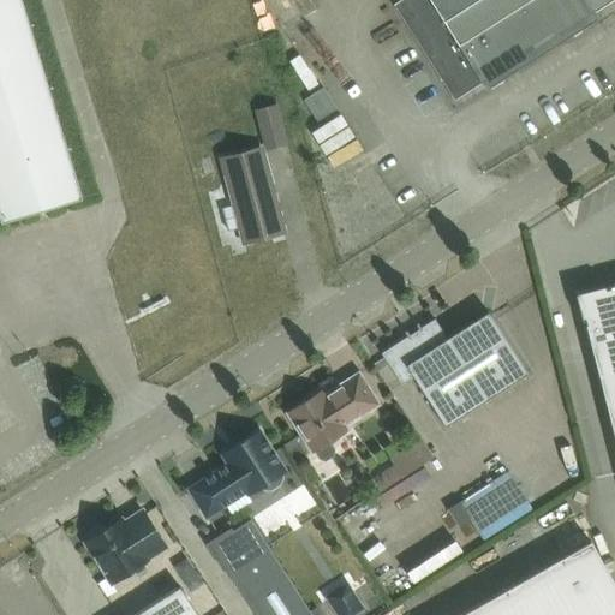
[(0,0),(0,219),(1,222),(82,198),(22,0),(0,0)]
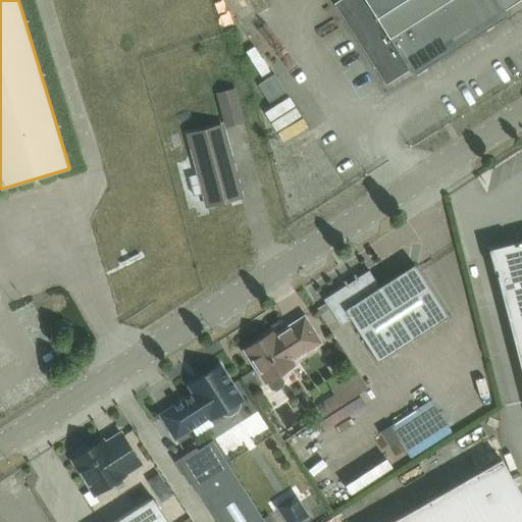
[(342,0),(334,5),(385,86),(407,72),(410,77),(508,16),(505,10),(520,0),(342,0)]
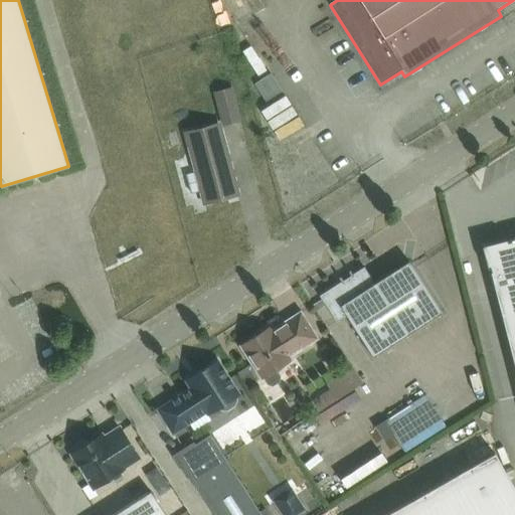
[(258,43),(272,67),(281,62),(267,38),(258,43)]
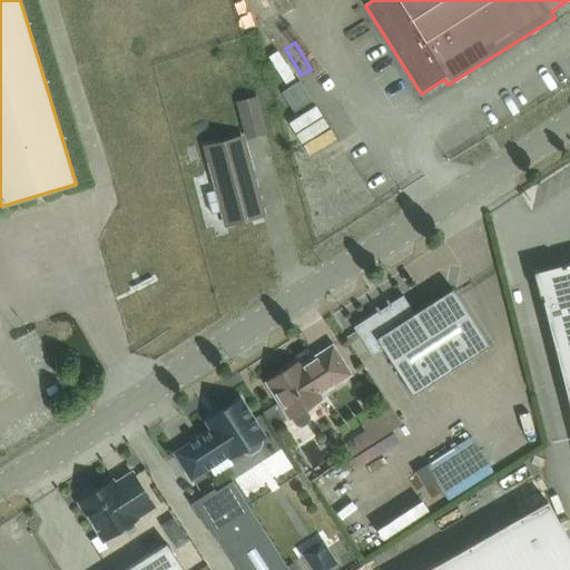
[(300,80),(282,92),(294,112),(312,100),(300,80)]
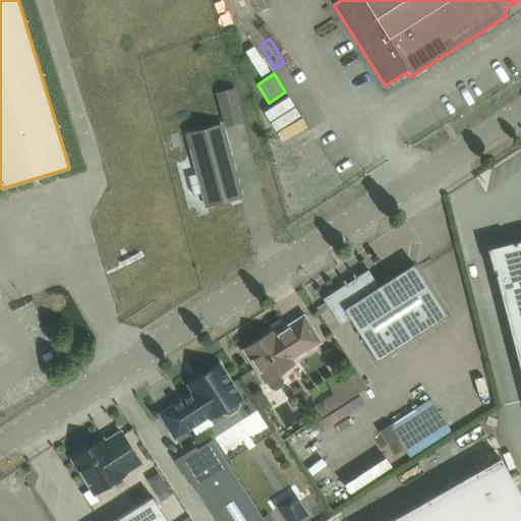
[(243,121),(237,102),(234,89),(218,93),(221,106),(226,126),(243,121)]
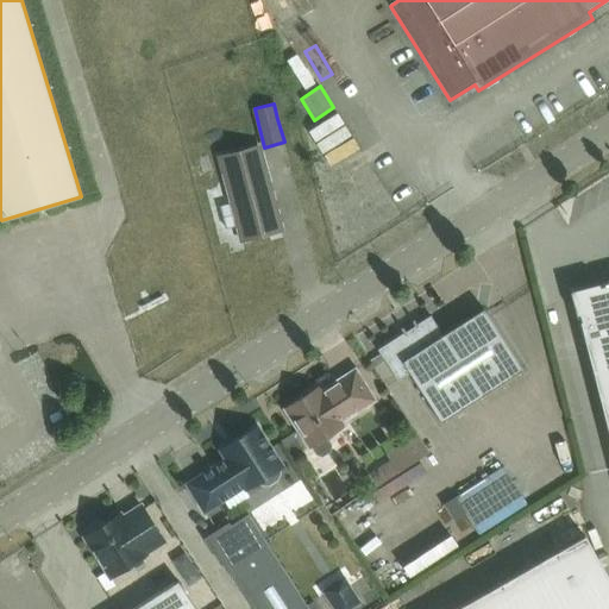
[(258,145),(218,156),(230,203),(220,206),(226,228),(237,226),(240,240),(281,228),(258,145)]
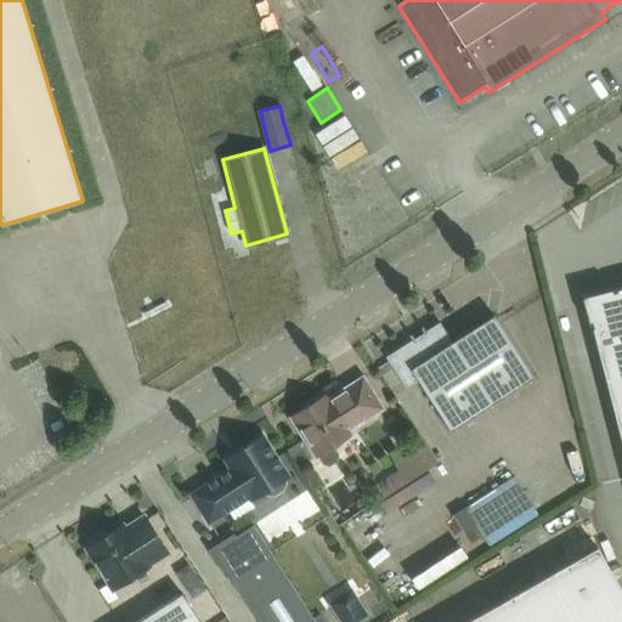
[(395,222),(424,207),(418,197),(389,211),(395,222)]
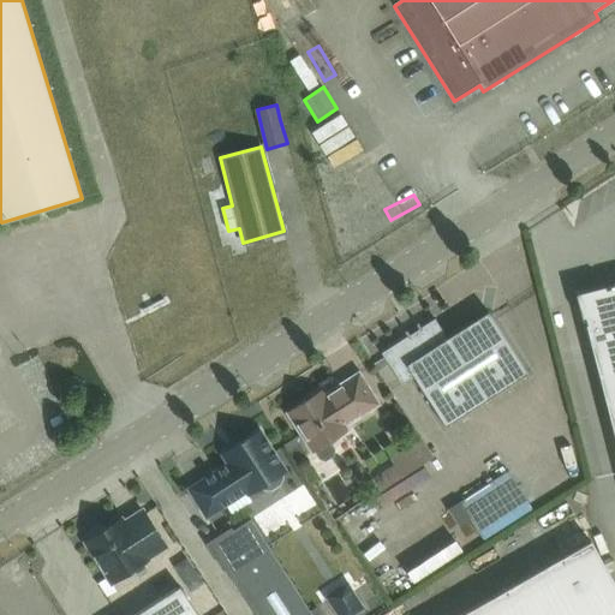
[(614,439),(614,285),(595,291),(597,296),(579,299),(614,439)]
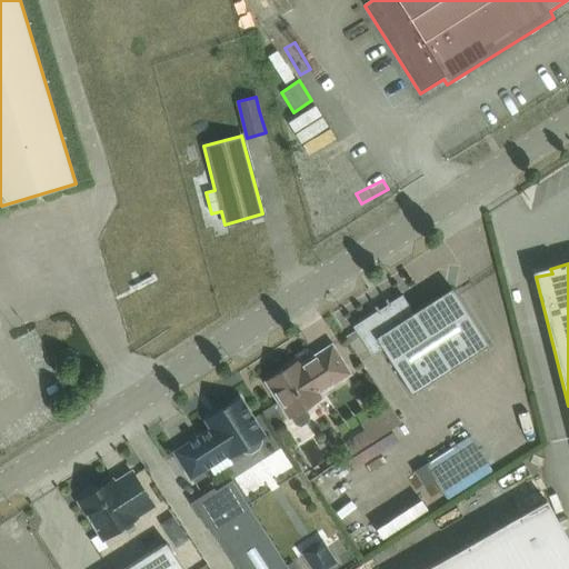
[(488,346),(463,307),(451,288),(413,312),(402,295),(389,302),(388,301),(386,302),(387,303),(379,309),(378,308),(376,309),(377,311),(352,326),(371,356),(382,349),(411,395),(488,346)]
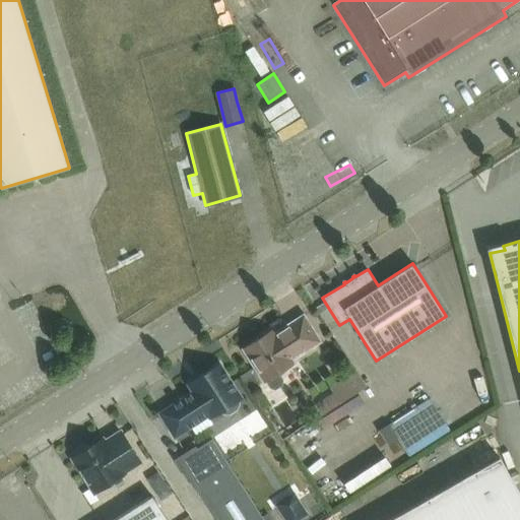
[(243,349),(254,367),(264,382),(266,381),(270,388),(275,389),(282,385),(283,380),(278,373),(294,363),(291,360),(320,341),(314,332),(304,315),(275,333),(272,330),(243,349)]
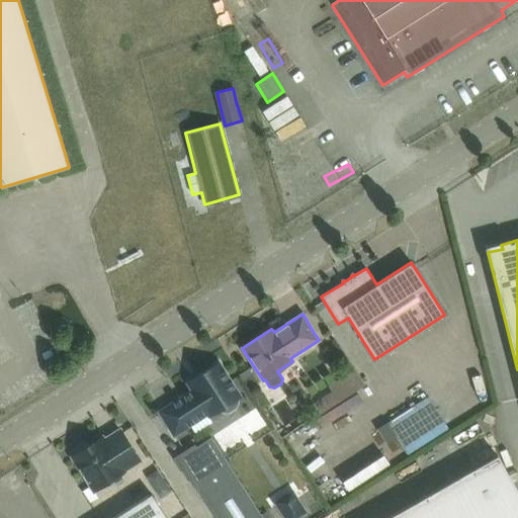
[(160,412),(174,435),(207,414),(209,416),(221,409),(224,412),(229,412),(236,407),(238,403),(237,399),(240,397),(219,363),(187,382),(192,391),(160,412)]
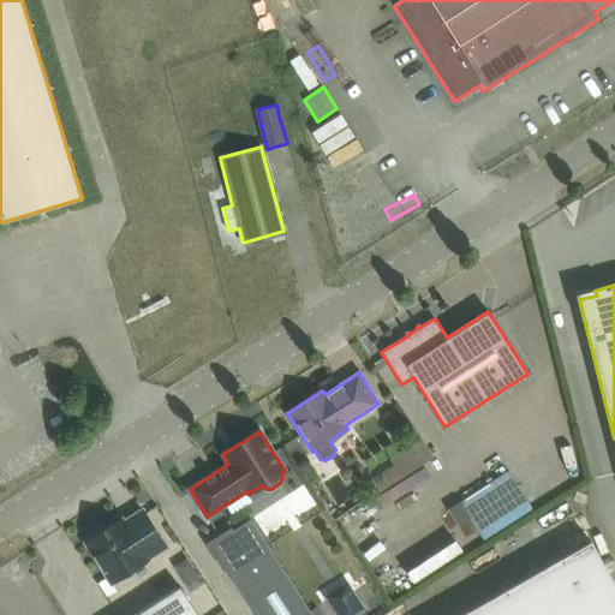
[(390,461),(368,476),(377,491),(431,457),(419,439),(388,458),(390,461)]
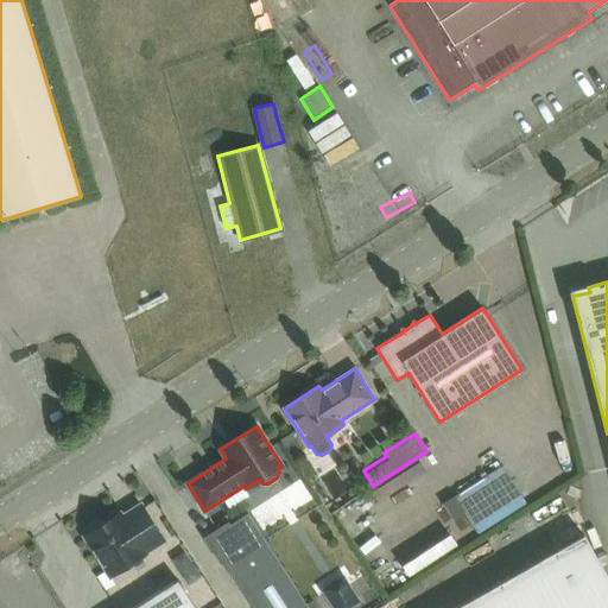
[(487,523),(542,499),(523,457),(468,482),(487,523)]
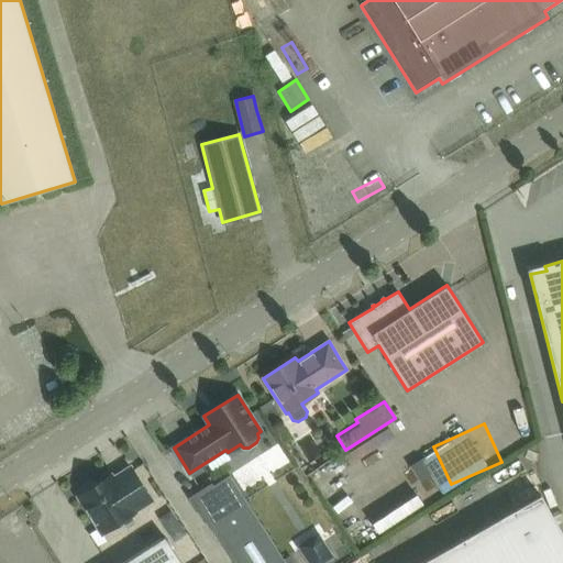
[(420,459),(409,466),(419,481),(430,474),(420,459)]
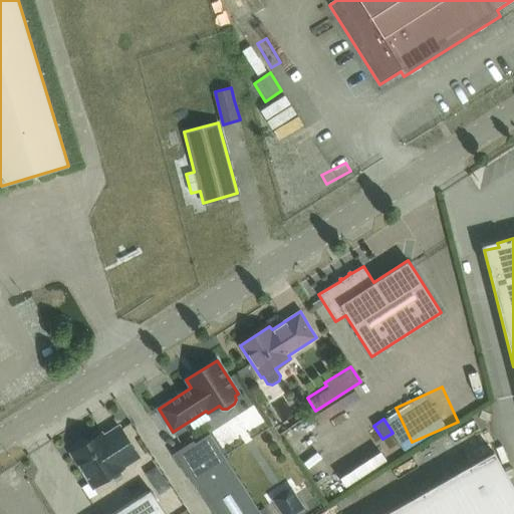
[(101,434),(71,453),(93,487),(122,468),(121,467),(138,456),(119,427),(103,438),(101,434)]
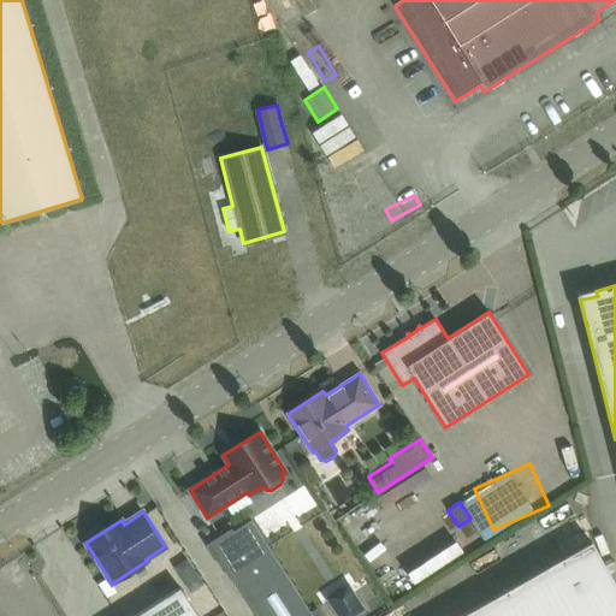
[(313,615),(252,520),(211,546),(256,615),(313,615)]
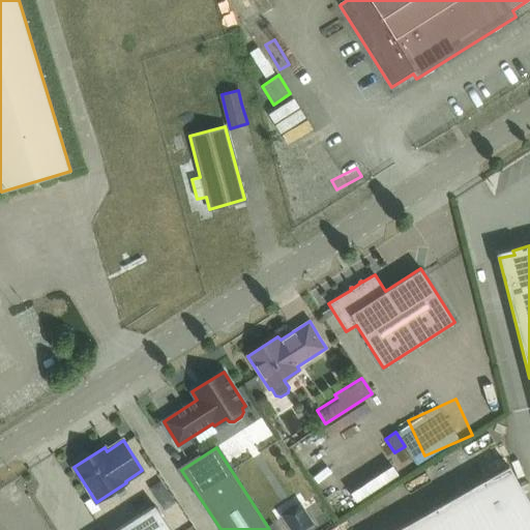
[(529,529),(529,504),(508,467),(395,529),(529,529)]
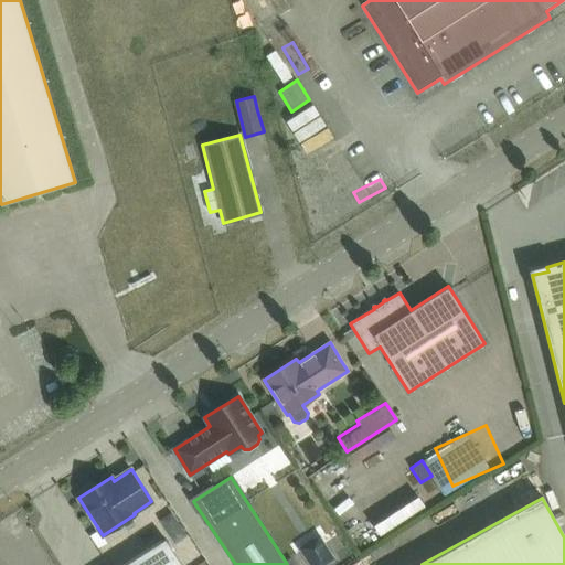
[(185,534),(179,524),(173,528),(169,537),(173,543),(185,534)]
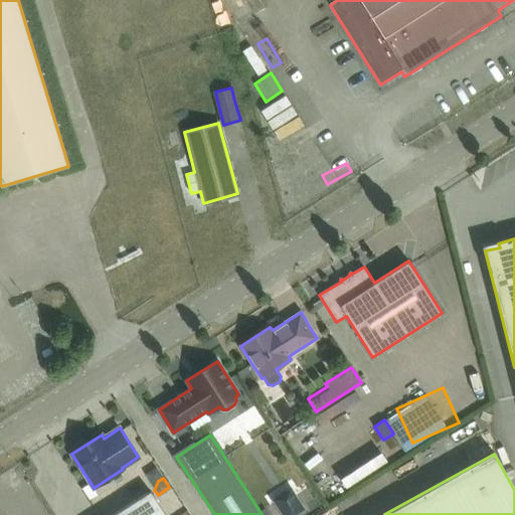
[(291,487),(272,499),(282,514),(295,514),(305,509),(291,487)]
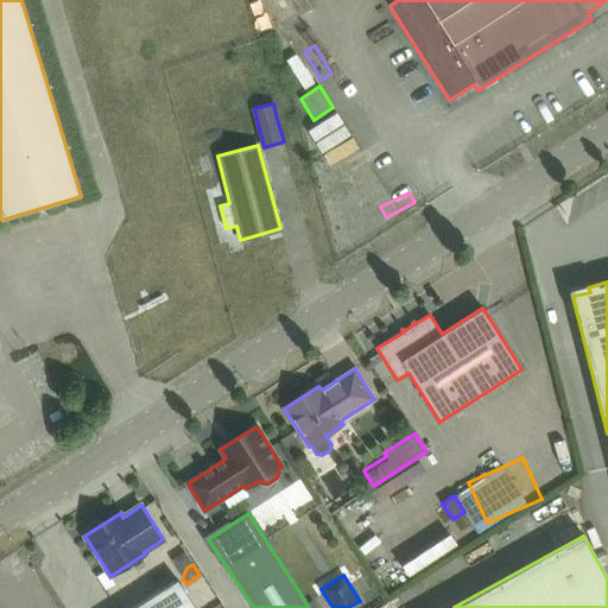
[(196,607),(178,580),(133,607),(196,607)]
